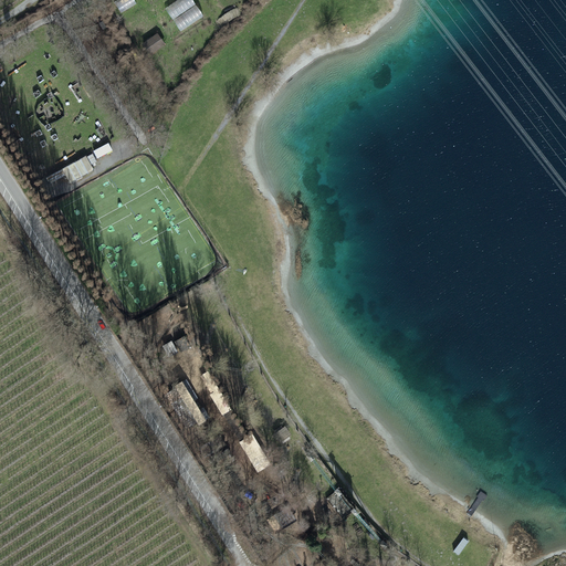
[(136,2),(134,0),(116,0),(114,1),(121,11),(136,2)]
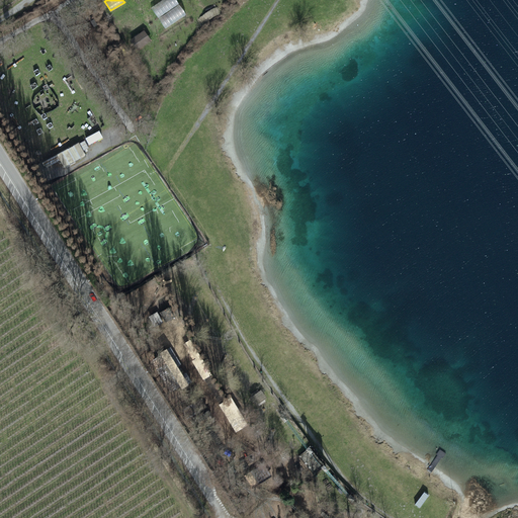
[(175,0),(162,0),(151,8),(159,18),(179,4),(175,0)]
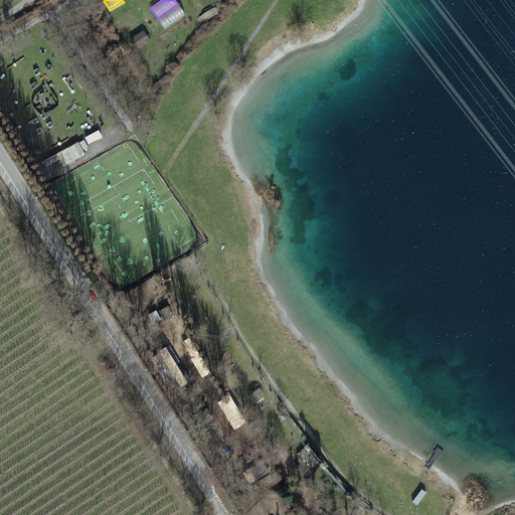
[(185,14),(178,4),(158,18),(165,28),(185,14)]
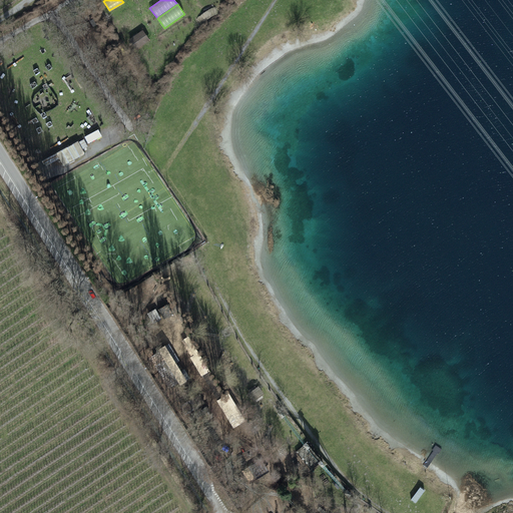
[(150,40),(143,30),(128,40),(135,51),(150,40)]
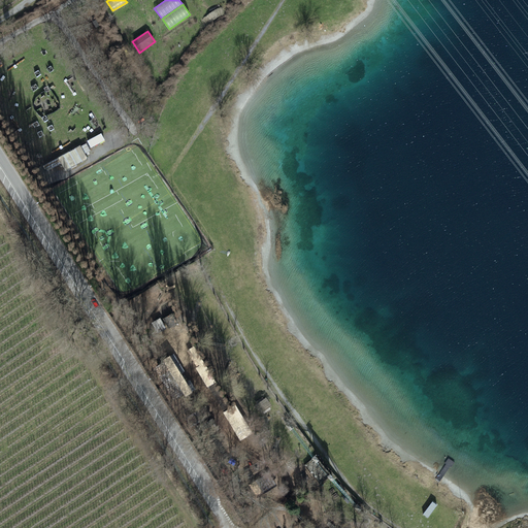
[(101,133),(88,140),(91,147),(105,140),(101,133)]
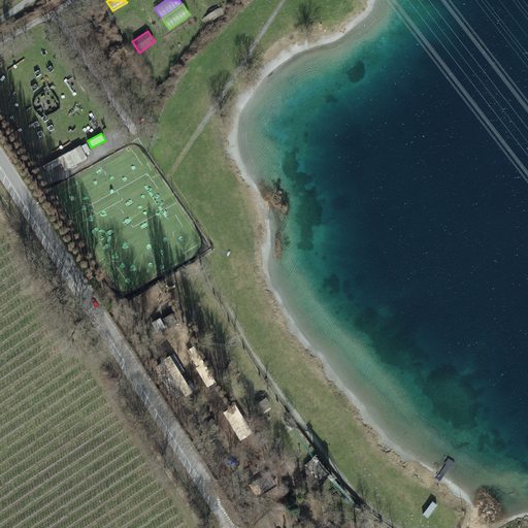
[(80,145),(59,158),(66,170),(88,159),(80,145)]
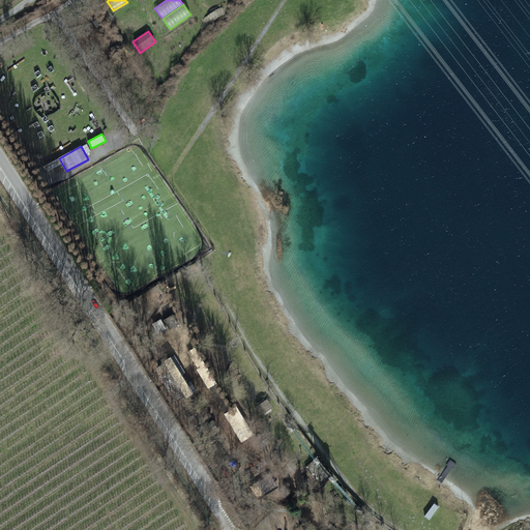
All buildings are outlined.
